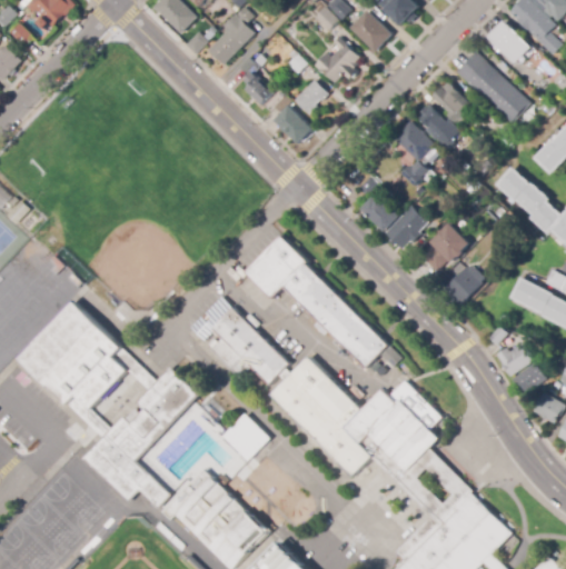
[(45,29),(38,22),(42,18),(36,10),(31,13),(25,6),(30,0),(69,0),(76,7),(65,17),(63,16),(51,28),(49,25),(45,29)]
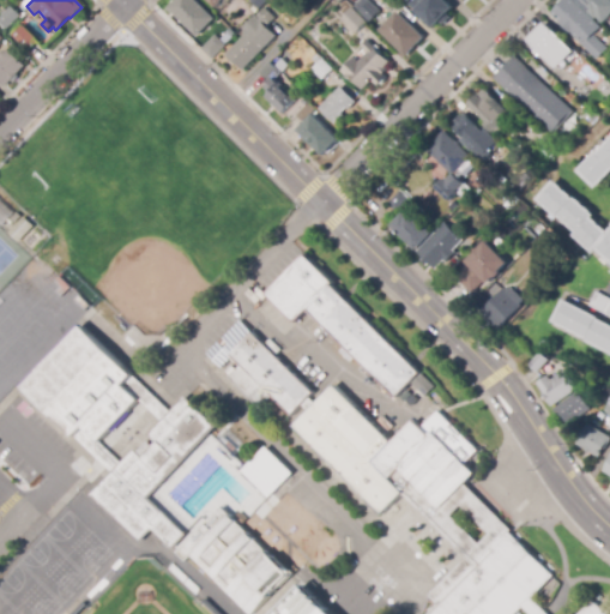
[(195,37),(165,8),(174,0),(193,0),(212,19),(195,37)]
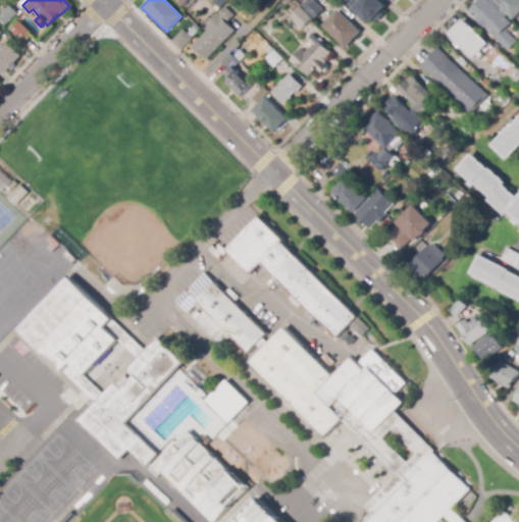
[(368,24),(355,11),(354,12),(346,4),(350,0),(377,0),(384,7),(379,12),(382,15),(375,21),(371,21),(368,24)]
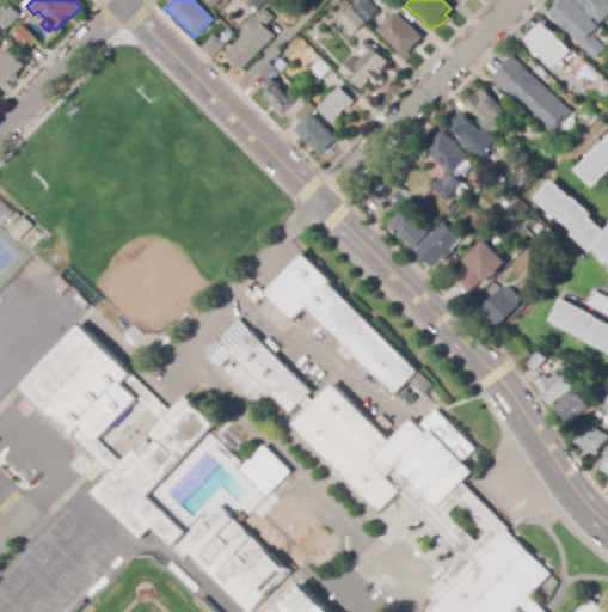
[(593,59),(567,34),(566,35),(546,14),(557,4),(554,2),(557,0),(567,0),(596,29),(590,35),(603,49),(595,59),(594,60),(593,59)]
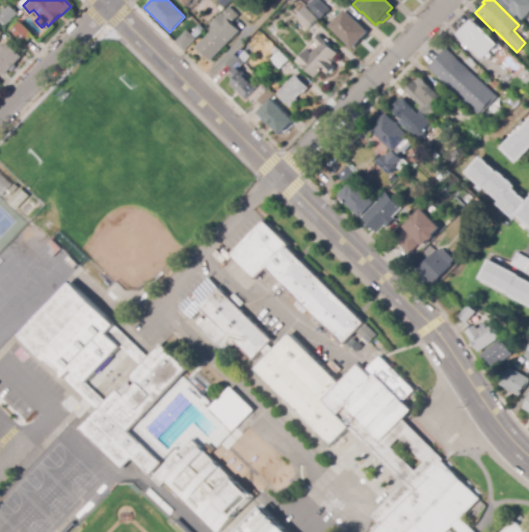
[(528,0),(513,17),(496,0),(528,0)]
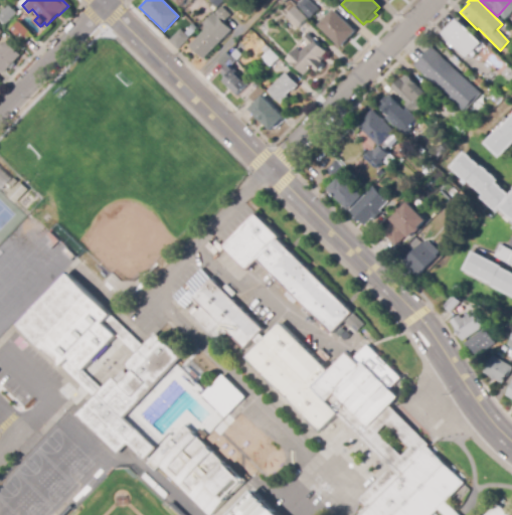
[(309,19),(300,10),(309,1),(318,10),(309,19)]
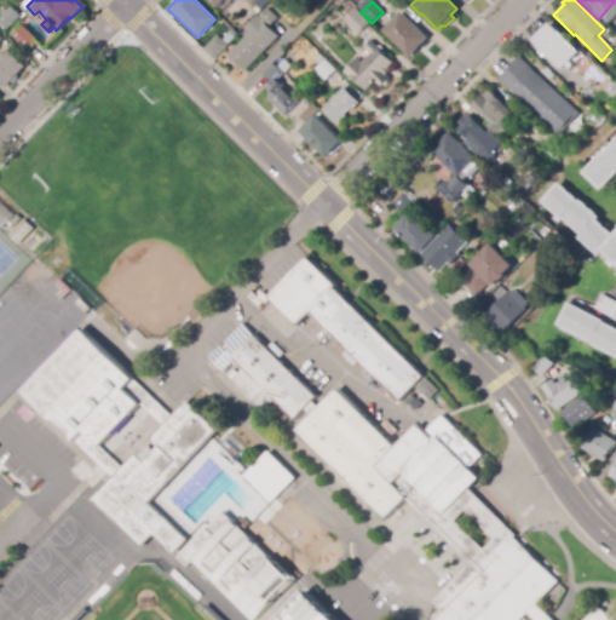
[(5,29),(0,24),(0,15),(10,6),(18,17),(5,29)]
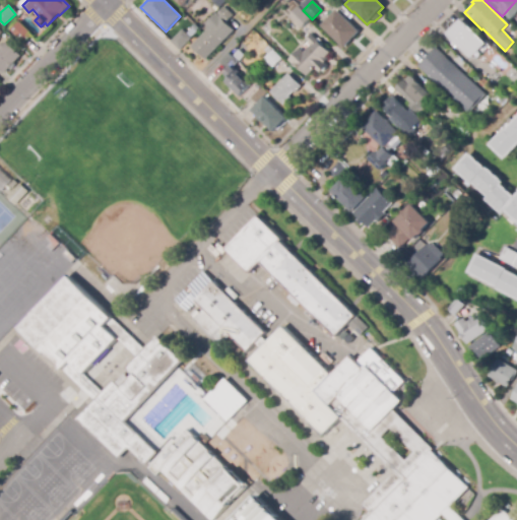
[(222,24),(214,15),(223,7),(232,15),(222,24)]
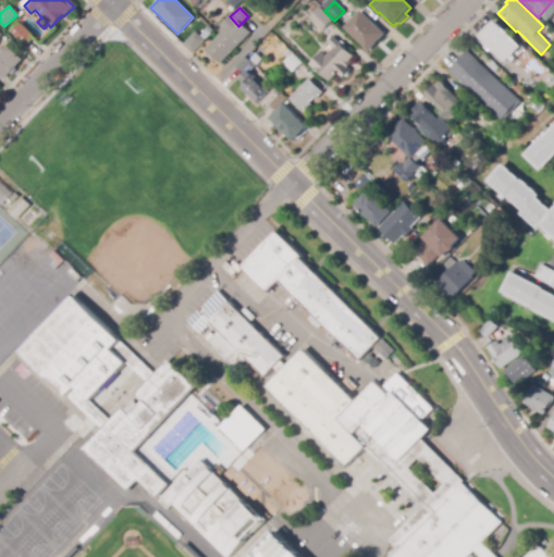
[(322,31),(308,17),(318,8),(332,21),(322,31)]
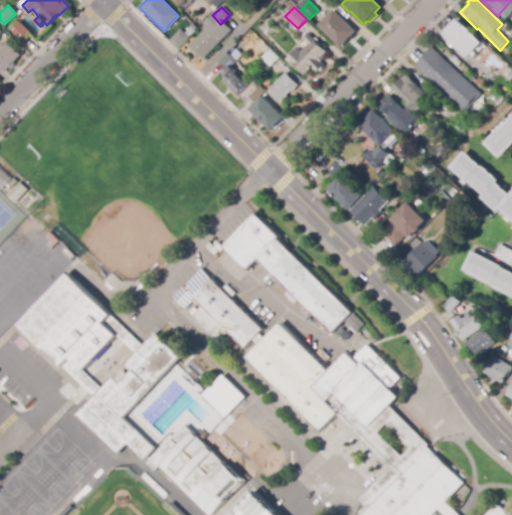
[(339,48),(316,26),(332,9),(355,32),(339,48)]
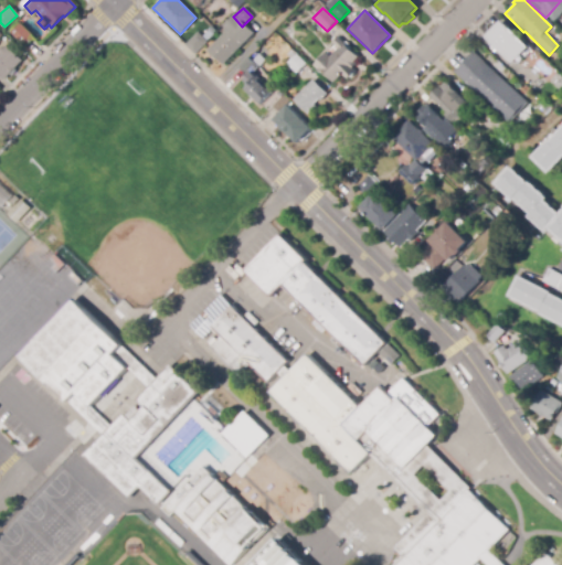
[(204,30),(200,25),(204,21),(209,27),(204,30)]
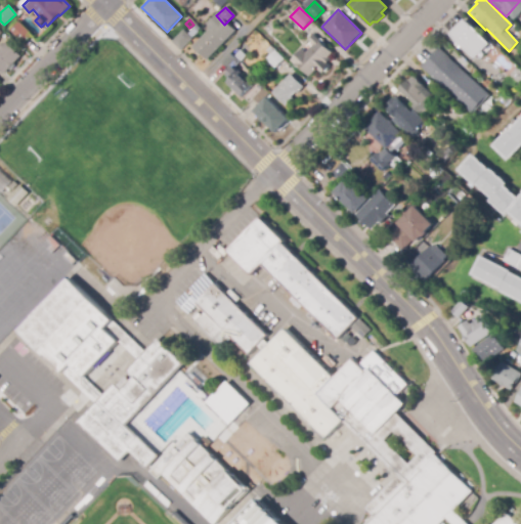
[(466,50),(448,34),(463,19),(488,44),(482,50),(474,58),(466,50)]
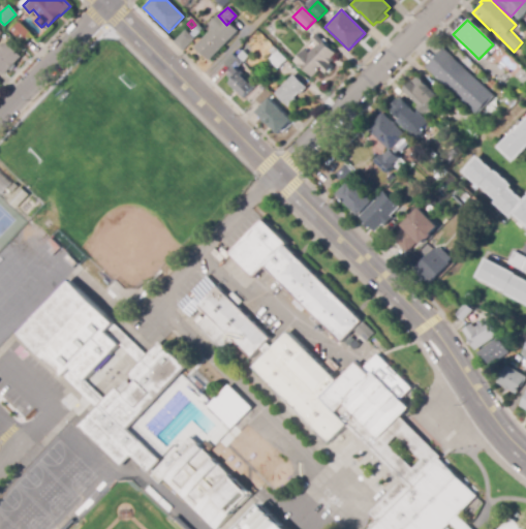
[(22,43),(7,30),(16,22),(30,36),(22,43)]
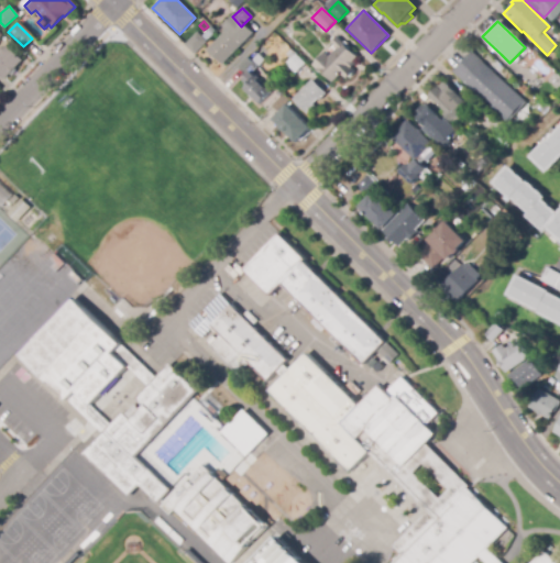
[(205,41),(201,36),(210,28),(215,32),(205,41)]
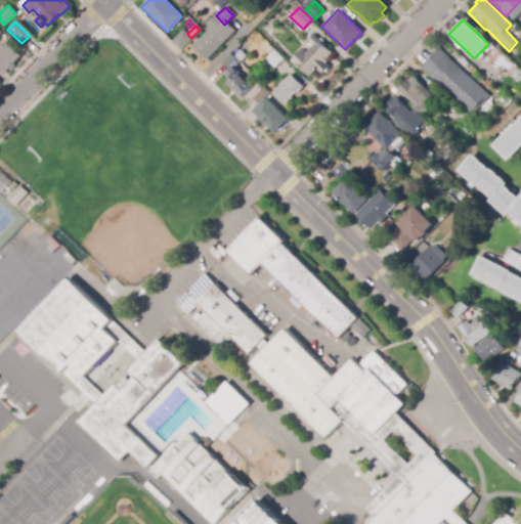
[(196,52),(190,47),(211,27),(225,40),(214,52),(206,60),(201,54),(199,56),(196,52)]
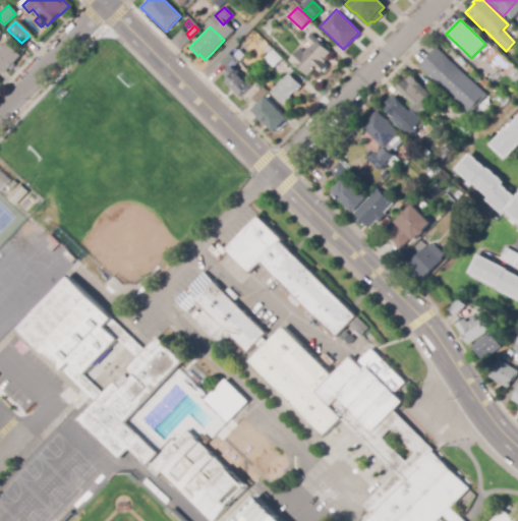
[(177,51),(169,42),(181,30),(189,39),(177,51)]
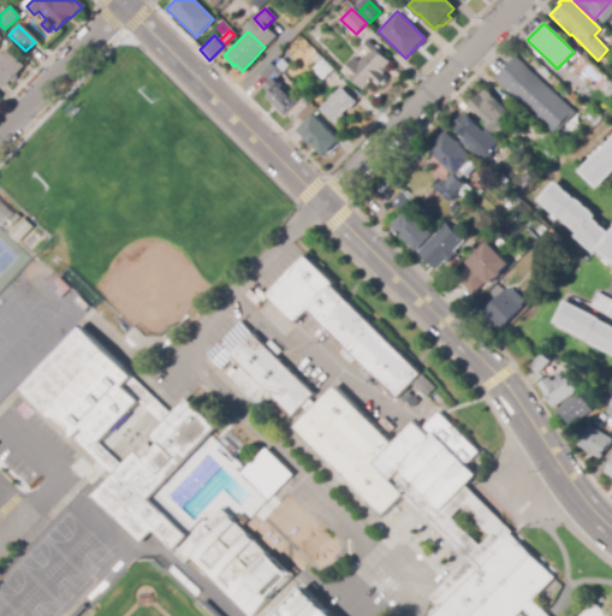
[(201,46),(196,41),(201,36),(206,41),(201,46)]
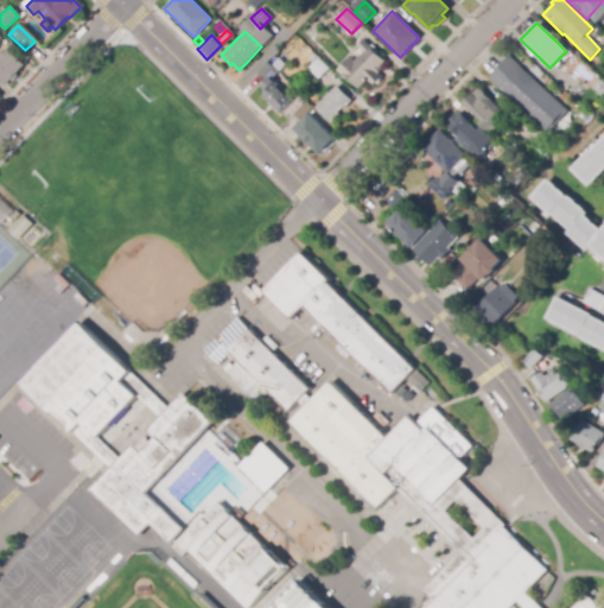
[(292,48),(287,43),(294,36),(299,40),(292,48)]
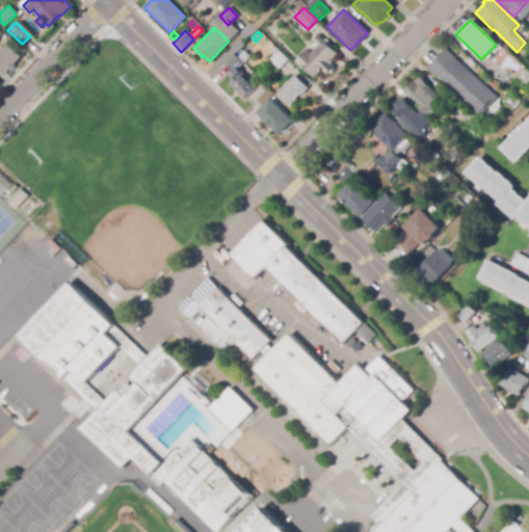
[(303,53),(306,51),(308,52),(310,54),(311,52),(318,46),(313,41),(317,35),(335,52),(336,54),(332,59),(334,61),(331,65),(333,68),(326,75),(320,70),(313,78),(302,69),(301,70),(294,62),(303,53)]
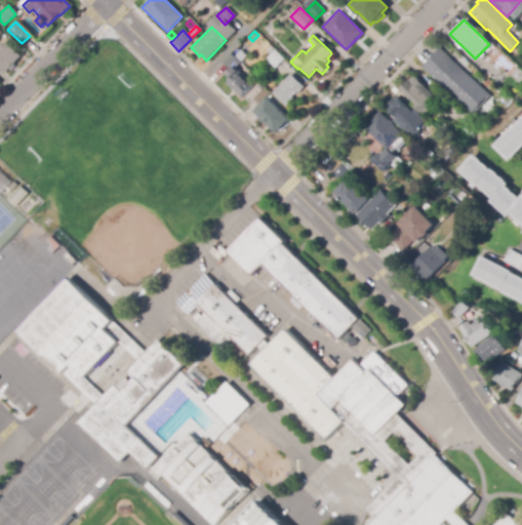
[(0,44),(2,42),(3,43),(5,42),(17,53),(19,56),(2,75),(0,73),(0,44)]
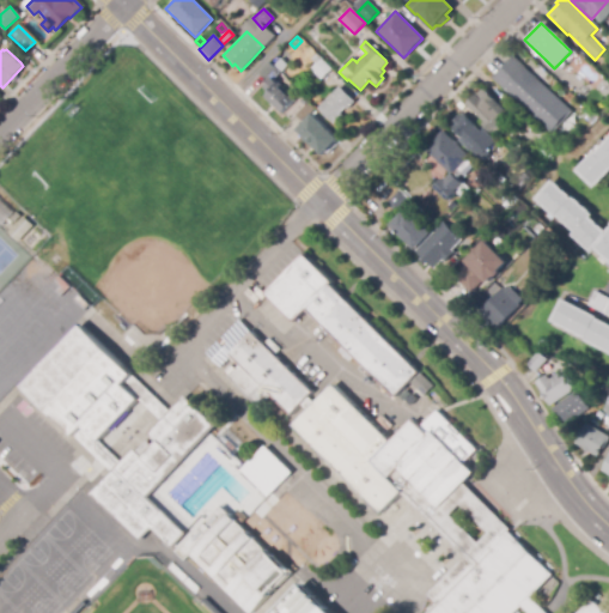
[(506,60),(511,55),(516,60),(523,67),(524,66),(572,111),(550,134),(505,90),(504,92),(489,78),(506,60)]
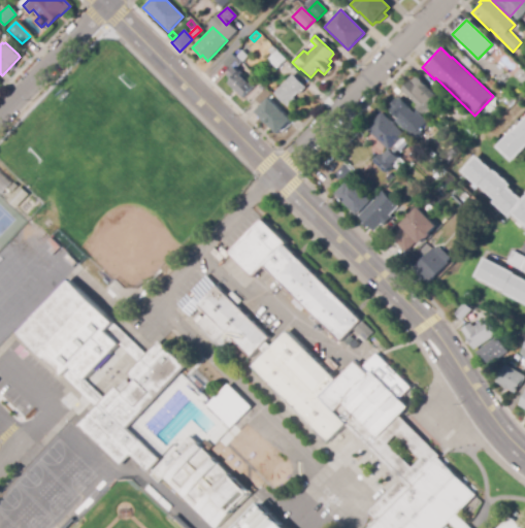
[(274,53),(275,51),(277,53),(285,60),(275,69),(266,60),(274,53)]
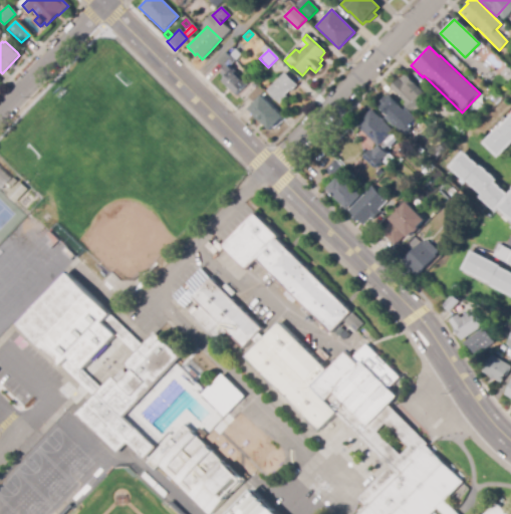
[(226,51),(227,51),(232,56),(231,57),(234,61),(229,66),(247,83),(235,96),(217,78),(224,70),(215,62),(226,51)]
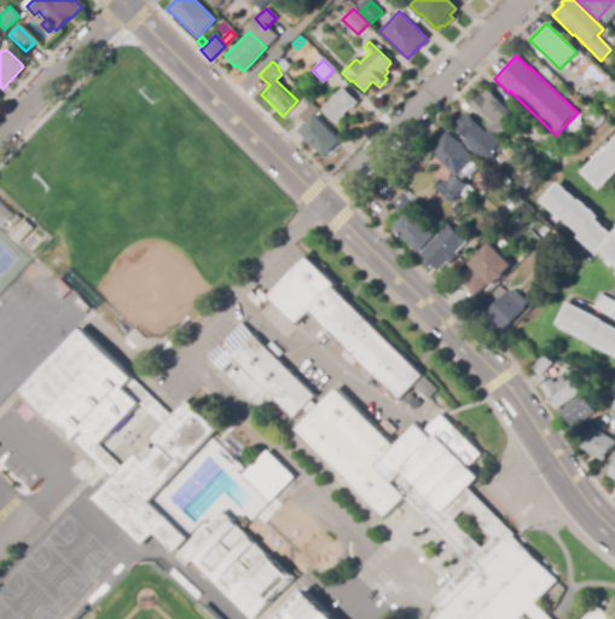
[(335,126),(319,110),(342,87),(358,103),(349,111),(347,110),(342,115),(344,117),(335,126)]
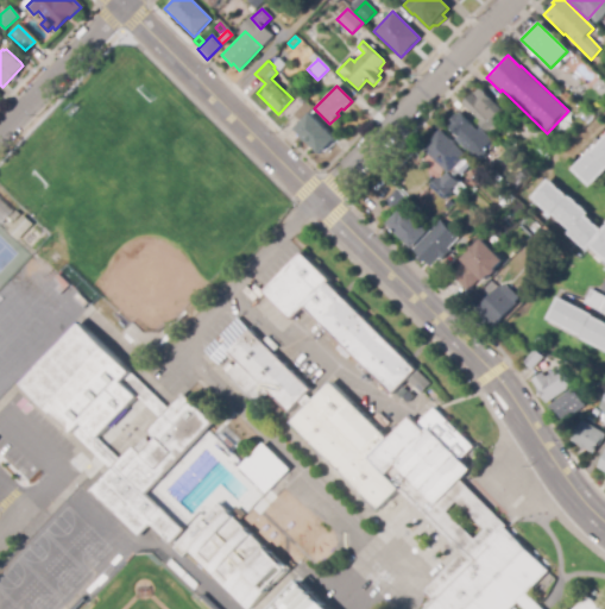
[(487,132),(479,124),(481,121),(464,105),(479,88),(505,113),(487,132)]
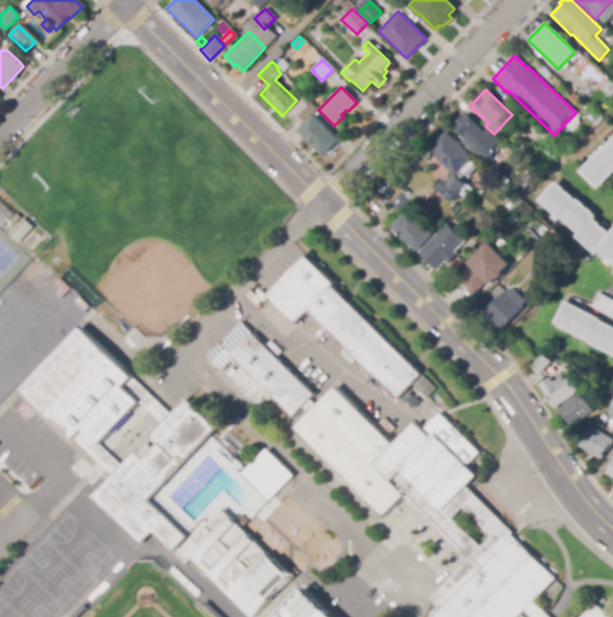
[(301,123),(295,117),(308,103),(314,109),(301,123)]
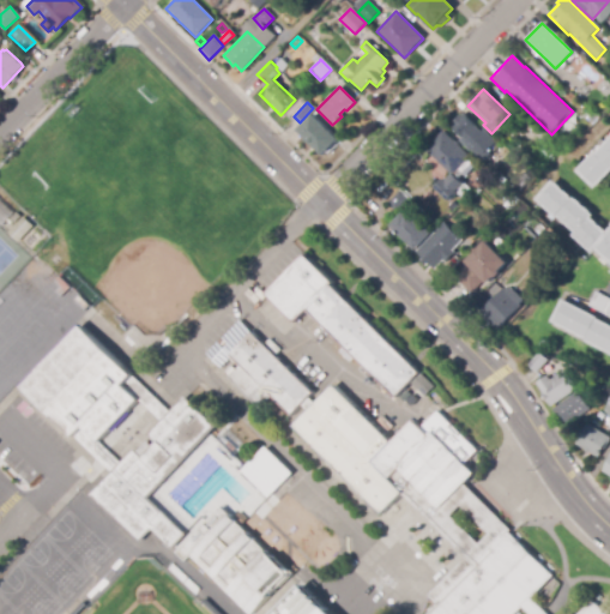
[(320,156),(295,131),(312,114),(337,140),(320,156)]
